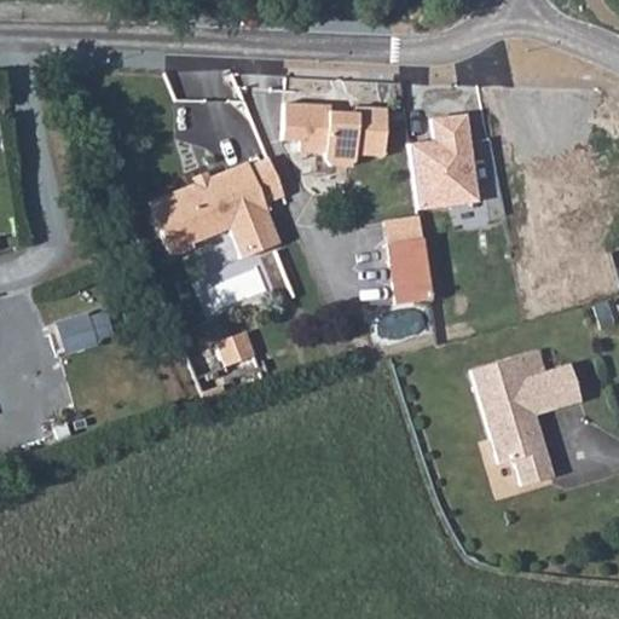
[(324,104),(278,102),(278,137),(291,138),(290,151),(318,154),(320,158),(327,166),(336,168),(346,165),(348,155),(377,156),(380,106),(350,105),(348,113),(324,111),(324,104)]
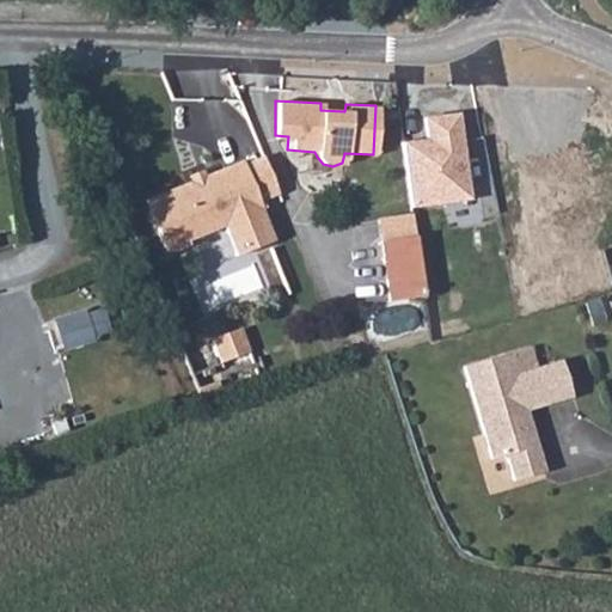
[(403,142),(412,208),(469,201),(457,115),(424,120),(428,139),(403,142)]
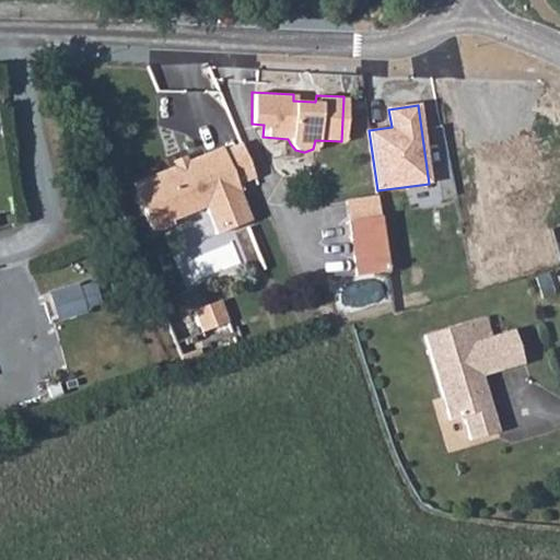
[(252,223),(236,186),(255,178),(241,144),(223,152),(221,149),(133,185),(153,232),(174,223),(171,216),(203,202),(219,237),(252,223)]
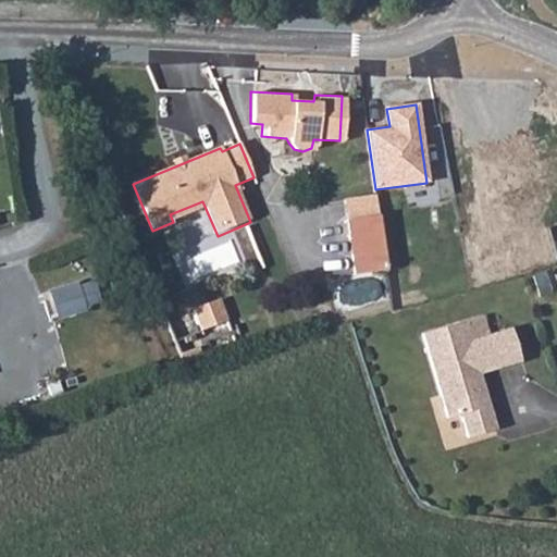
[(445,209),(461,261),(523,242),(507,189),(445,209)]
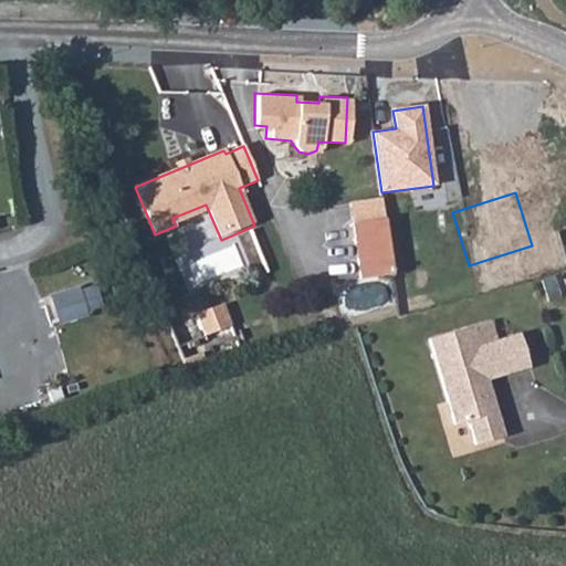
[(364,278),(395,273),(386,218),(353,223),(364,278)]
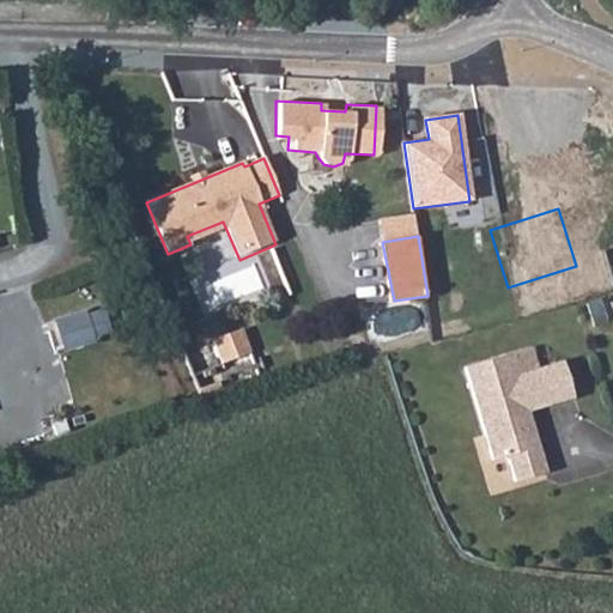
[(82,309),(50,319),(61,350),(103,337),(95,310),(83,314),(82,309)]
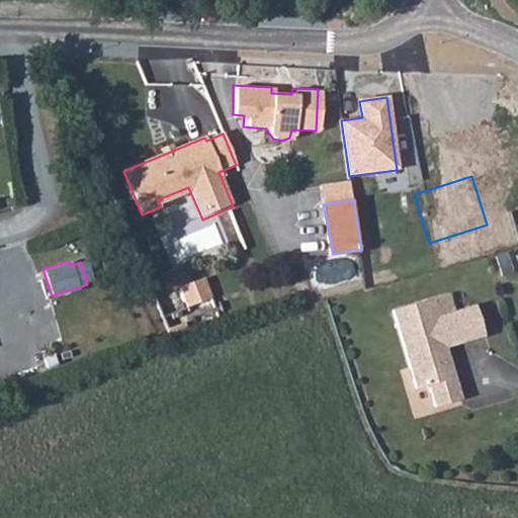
[(201,278),(178,288),(185,308),(209,297),(201,278)]
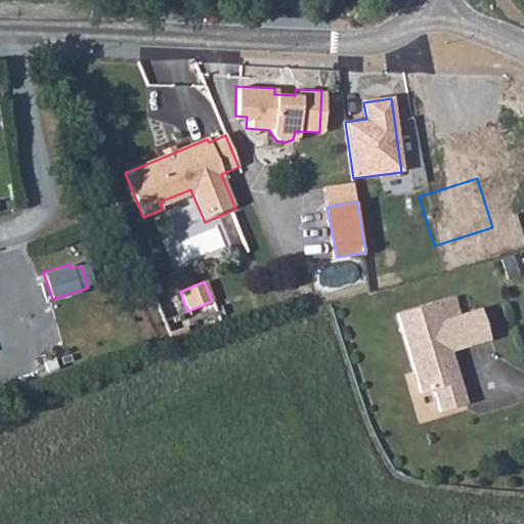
[(442,319),(460,314),(453,296),(395,314),(420,393),(432,389),(439,411),(468,402),(452,352),(442,319)]
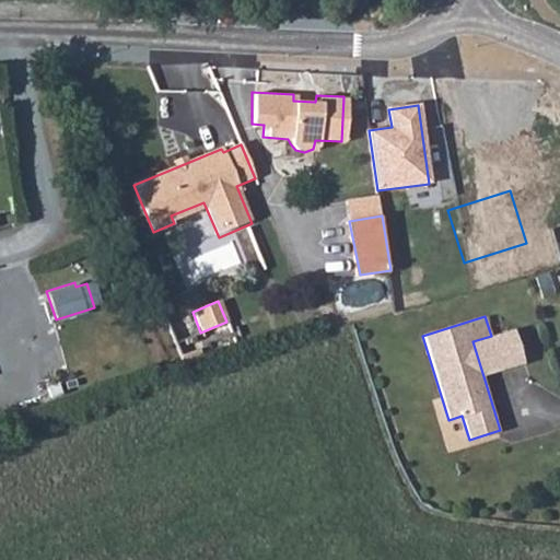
[(514,328),(491,336),(502,370),(525,363),(514,328)]
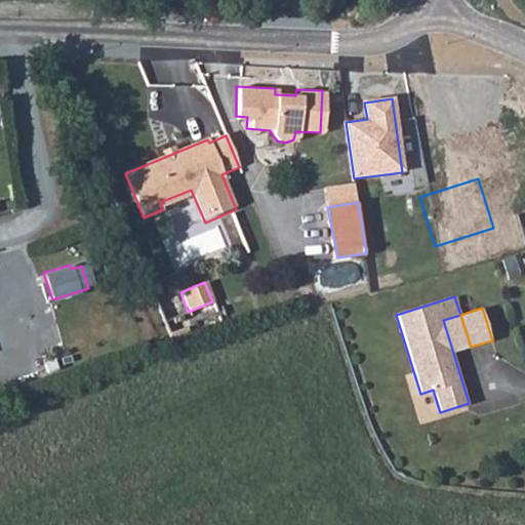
[(471,347),(460,315),(443,320),(453,353),(471,347)]
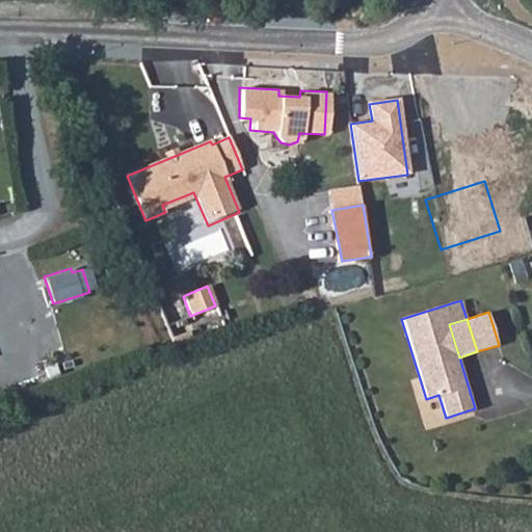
[(20,326),(22,351),(51,349),(49,324),(20,326)]
